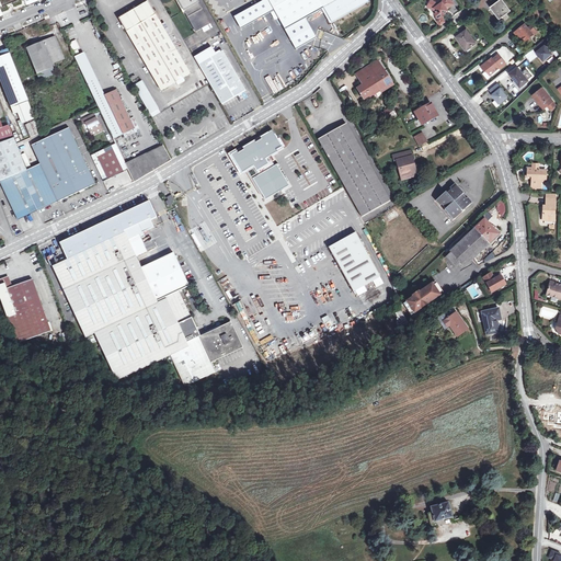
[(206,26),(210,24),(197,0),(178,0),(196,32),(206,26)]
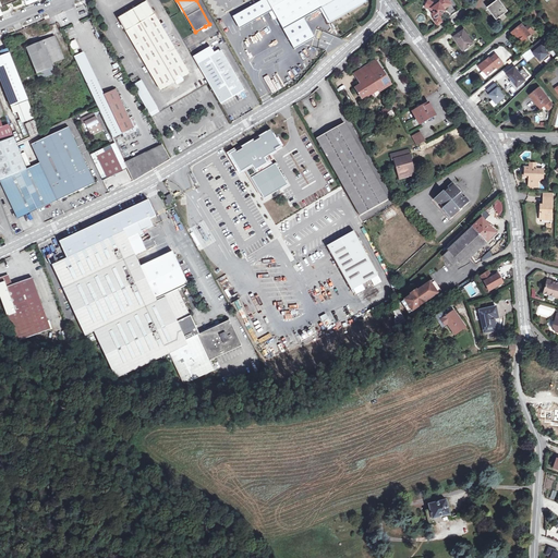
[(274,10),(267,0),(264,0),(234,17),(241,29),(274,10)]
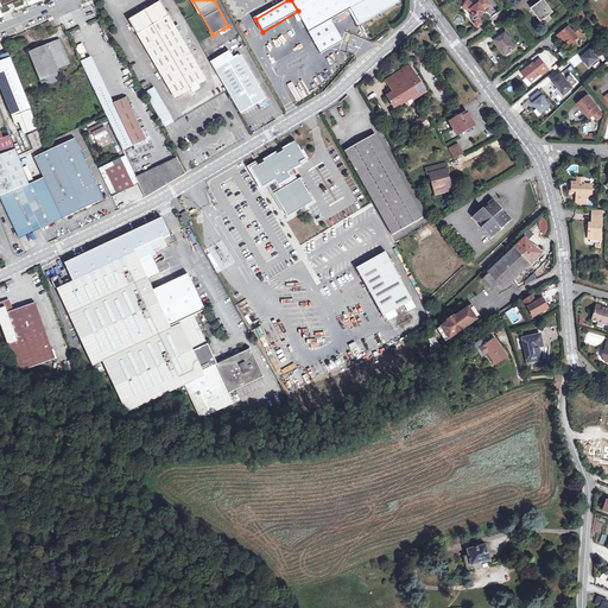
[(291,0),(298,11),(310,33),(333,20),(348,12),(356,27),(401,2),(399,0),(291,0)]
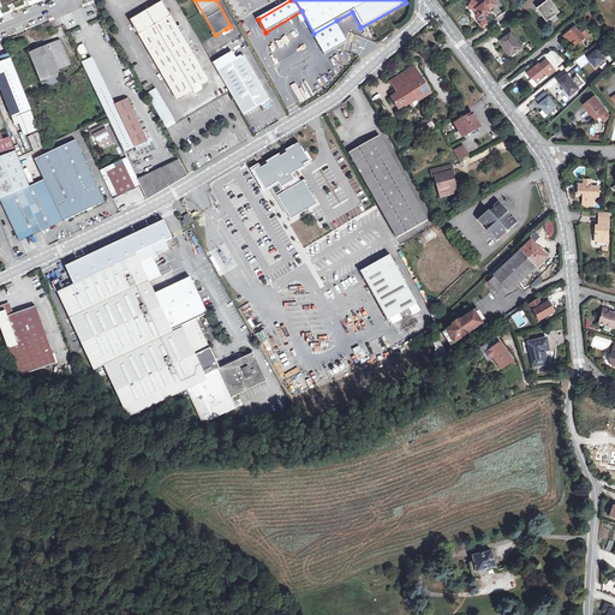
[(487,12),(491,10),(499,5),(494,0),(485,0),(481,4),(473,0),(470,7),(476,11),(477,10),(479,15),(478,16),(481,21),(484,17),(485,17),(489,16),(488,15),(487,12)]
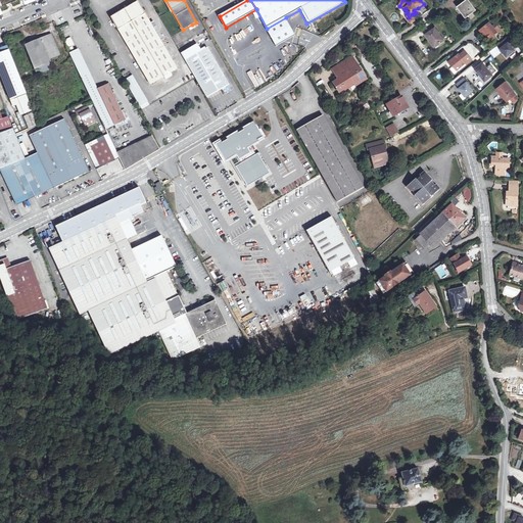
[(469,0),(467,0),(458,7),(466,18),(477,10),(469,0)]
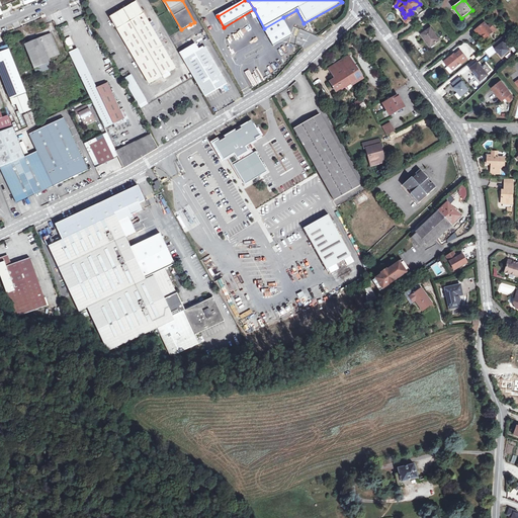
[(115,25),(149,83),(162,76),(165,81),(172,77),(169,72),(176,68),(137,1),(110,17),(113,22),(111,23),(113,26),(115,25)]
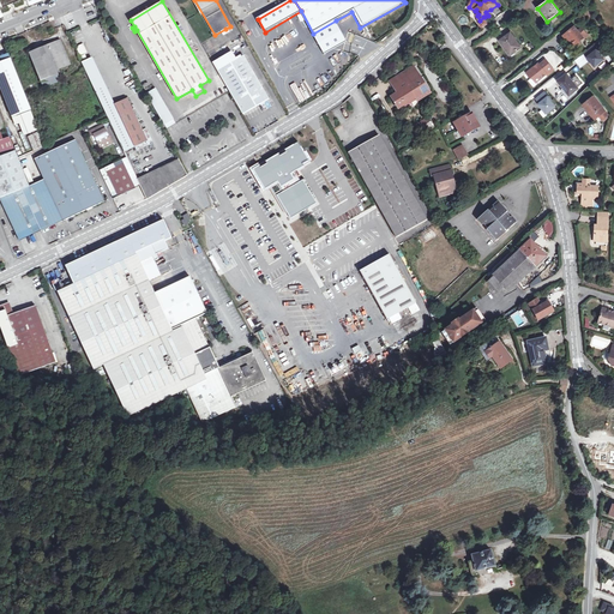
[(336,20),(313,34),(320,46),(325,55),(348,43),(342,34),(336,20)]
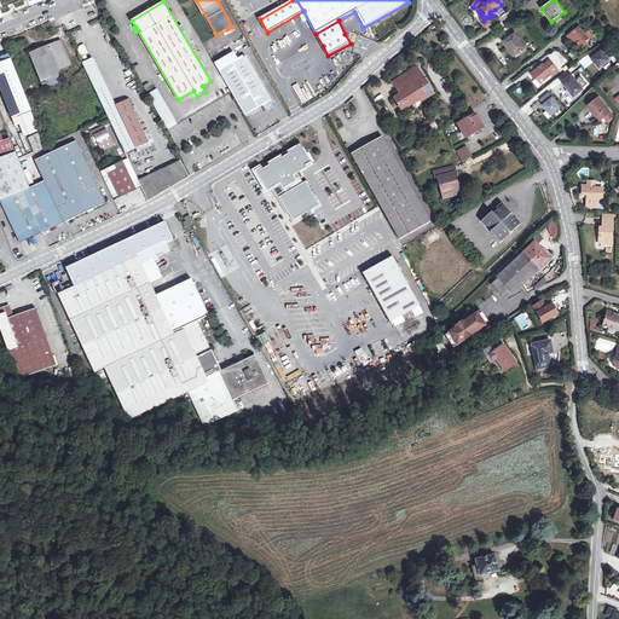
[(579,27),(568,35),(572,40),(577,40),(580,45),(589,38),(589,39),(594,35),(588,28),(583,32),(579,27)]
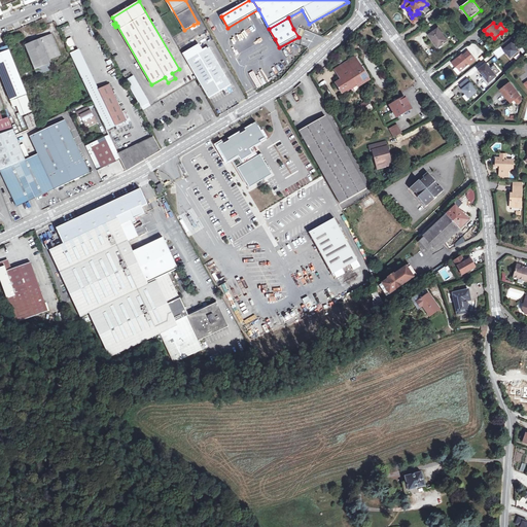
[(69,24),(61,28),(65,36),(72,32),(69,24)]
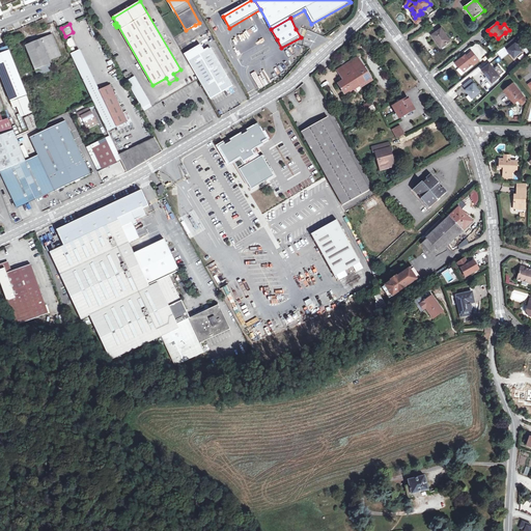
[(442,28),(432,35),(442,48),(451,40),(442,28)]
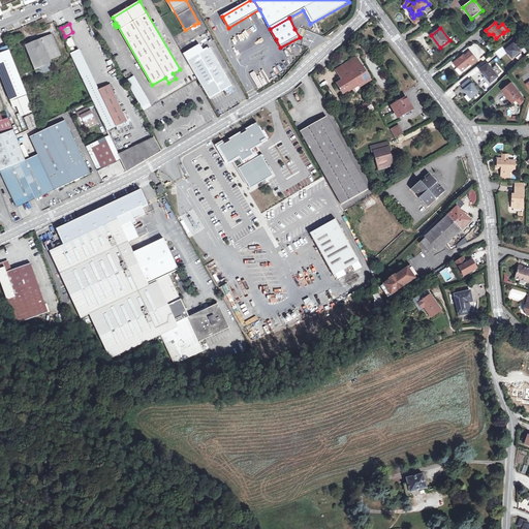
[(50,64),(49,60),(60,56),(52,35),(26,47),(35,70),(50,64)]
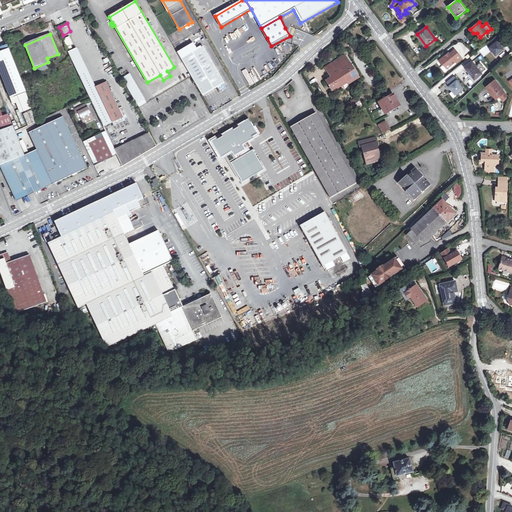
[(63,39),(67,47),(73,44),(70,36),(63,39)]
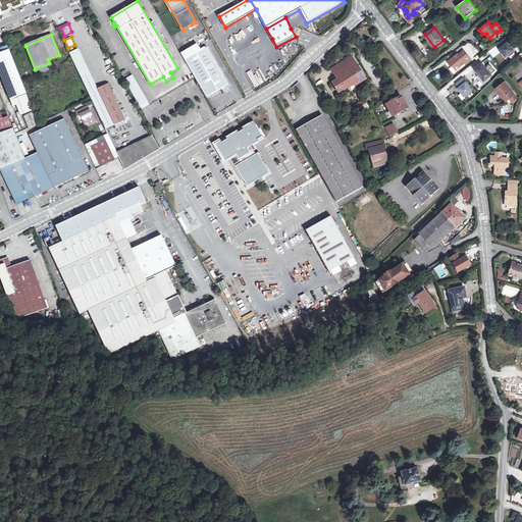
[(498,44),(501,48),(500,49),(507,58),(515,52),(511,47),(512,46),(509,42),(508,43),(504,39),(498,44)]
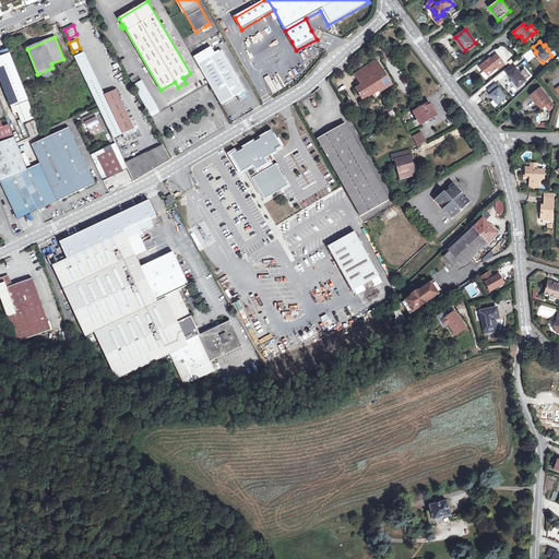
[(504,61),(511,57),(503,45),(490,55),(491,57),(498,52),(504,61)]
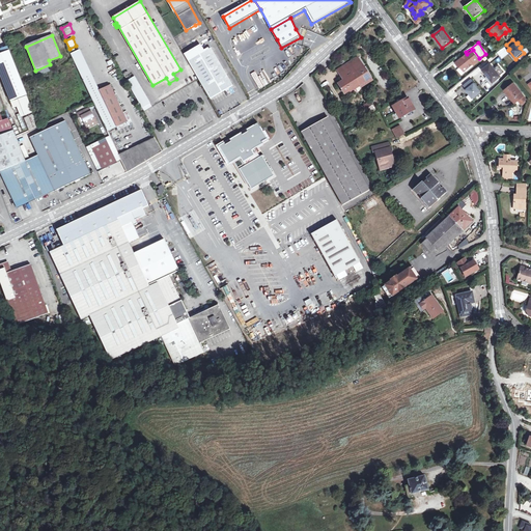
[(189,61),(205,52),(201,45),(185,54),(189,61)]
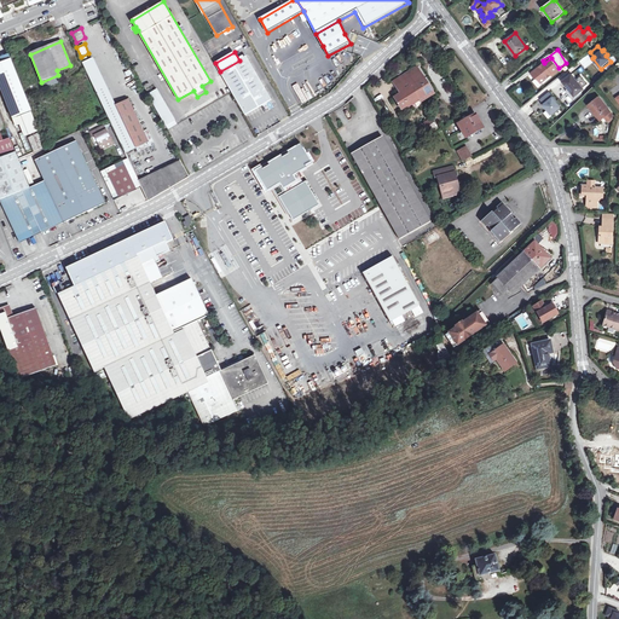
[(30,111),(32,111),(27,97),(10,56),(10,55),(1,58),(3,63),(0,63),(0,86),(13,119),(16,126),(21,125),(25,138),(30,136),(35,133),(39,132),(30,111)]
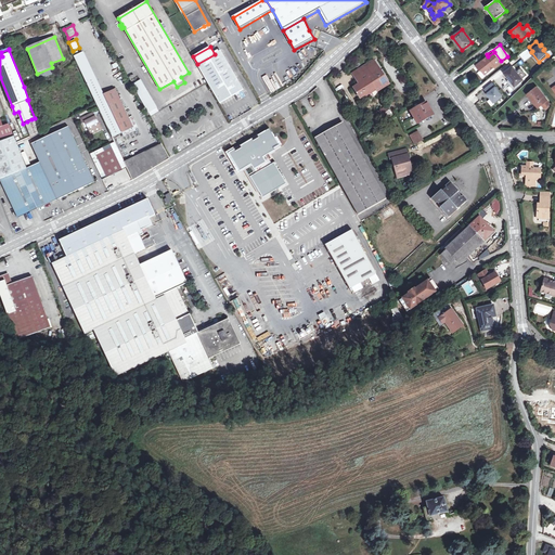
[(525,61),(532,54),(528,50),(520,56),(525,61)]
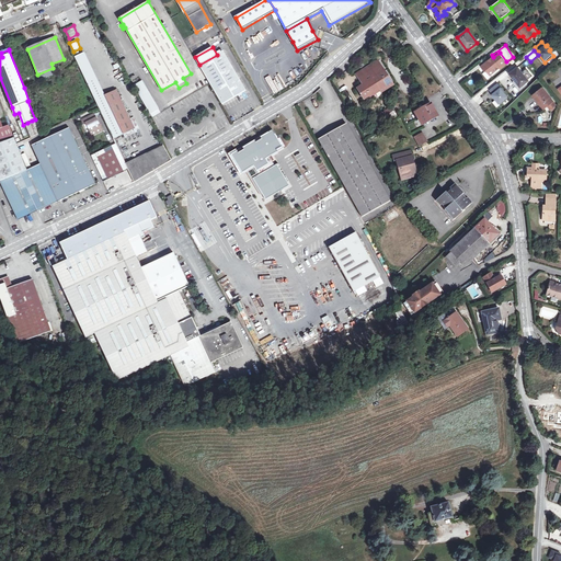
[(217,55),(199,65),(222,104),(245,91),(222,52),(217,55)]
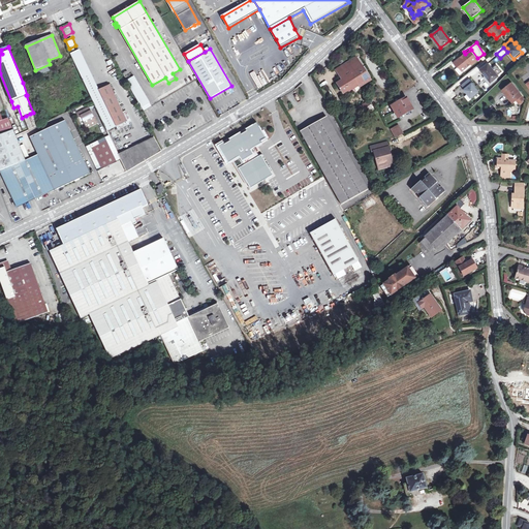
[(70,54),(73,60),(93,100),(107,130),(127,121),(111,85),(98,91),(79,51),(70,54)]
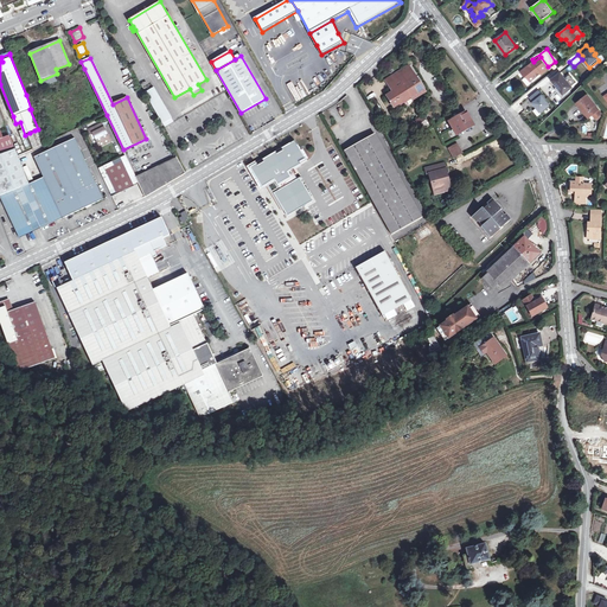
[(534,63),(522,72),(524,76),(526,77),(530,82),(547,69),(540,59),(535,64),(534,63)]
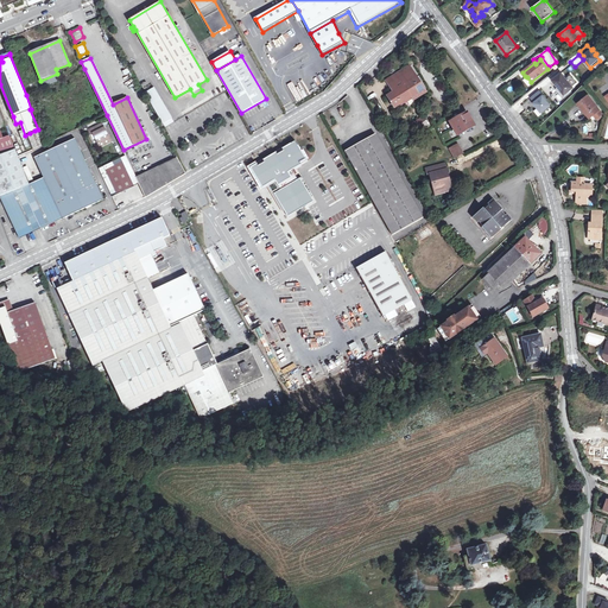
[(411,97),(425,89),(418,77),(417,77),(410,67),(386,81),(393,93),(387,96),(396,108),(411,97)]
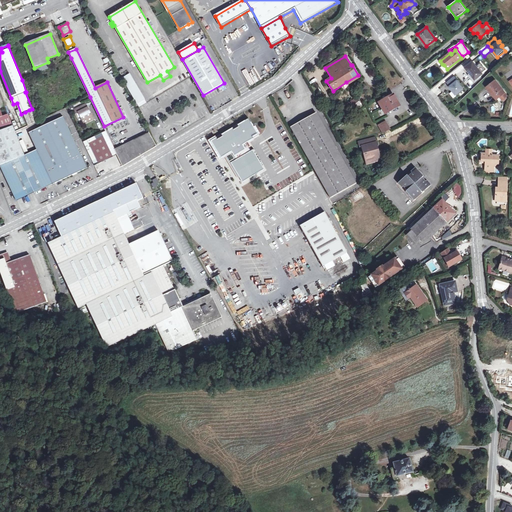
[(471,58),(462,64),(464,67),(473,61),(471,58)]
